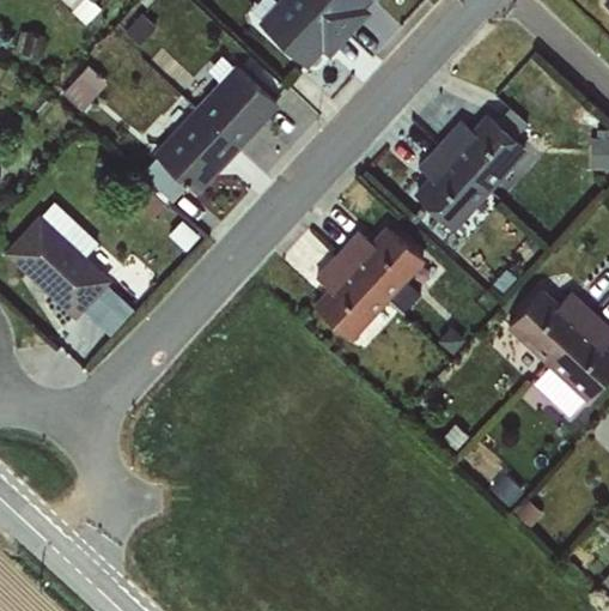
[(280,0),(256,25),(303,71),(323,50),(329,58),(370,16),(363,10),(371,0),(280,0)]
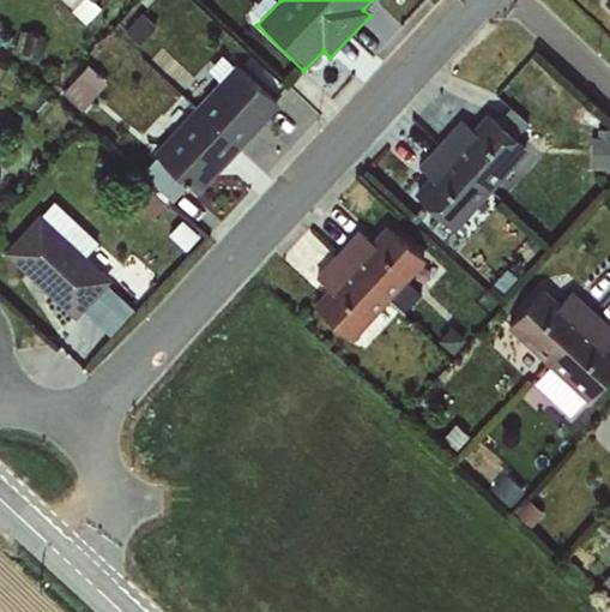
[(602,0),(599,3),(609,12),(609,0),(602,0)]
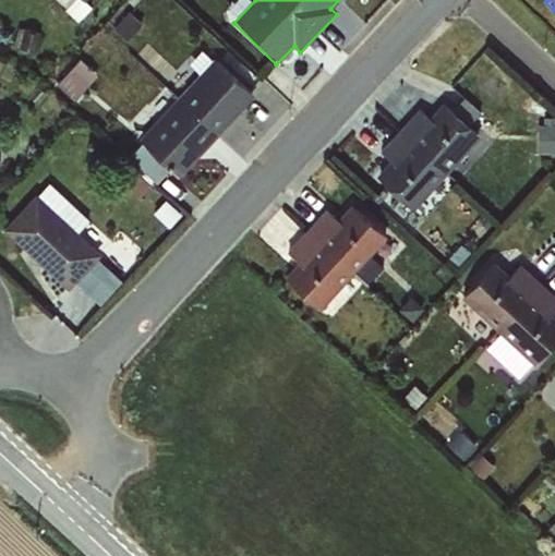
[(124,10),(110,28),(127,41),(141,22),(124,10)]
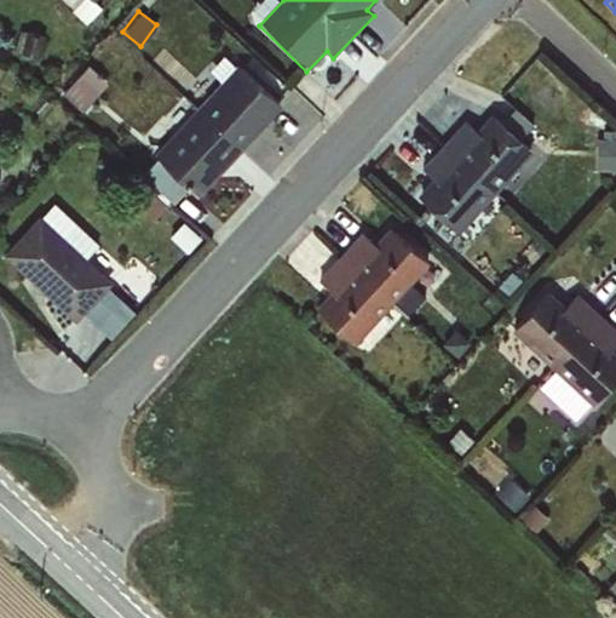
[(87,67),(61,96),(81,114),(108,85),(87,67)]
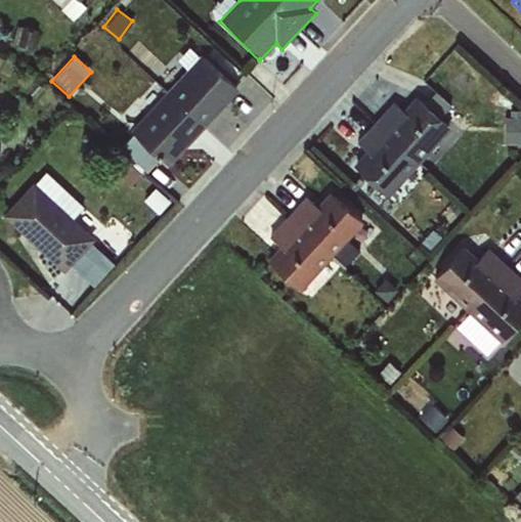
[(203,56),(130,133),(167,168),(240,91),(203,56)]
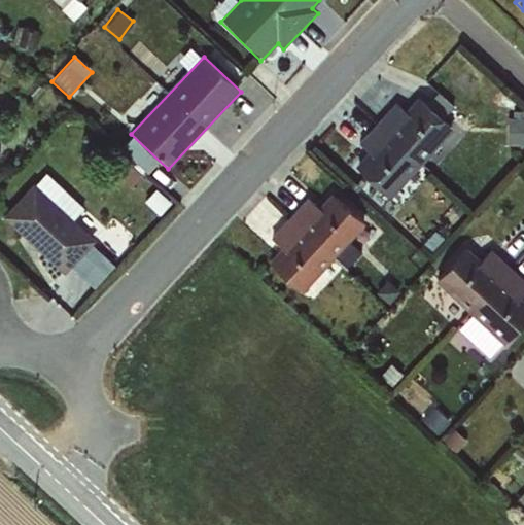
[(357,170),(398,209),(422,183),(413,175),(421,167),(431,175),(466,137),(424,98),(407,117),(394,106),(359,144),(371,155),(357,170)]
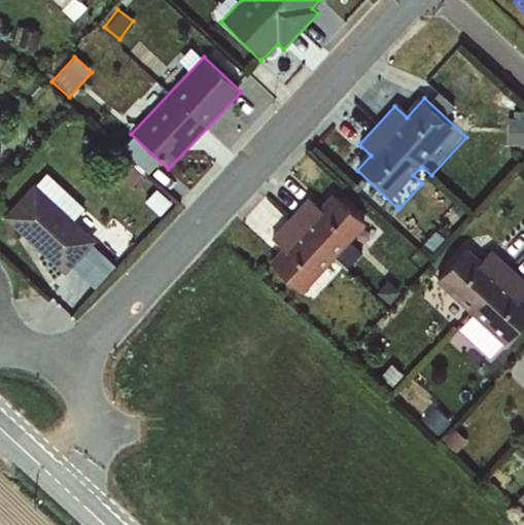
[(523,113),(510,113),(510,136),(523,135),(523,113)]
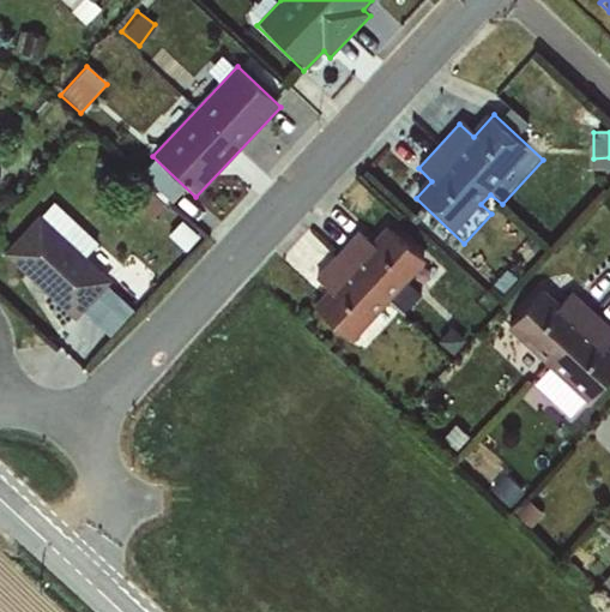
[(53,199),(1,253),(74,323),(83,313),(109,340),(136,312),(108,287),(126,269),(53,199)]
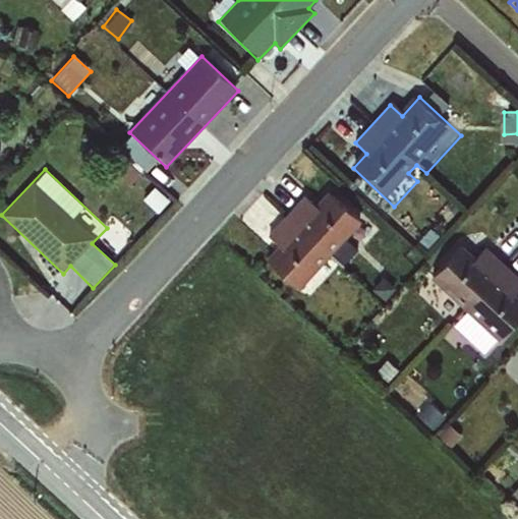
[(269,263),(298,291),(362,224),(332,195),(319,210),(304,196),(267,237),(281,250),(269,263)]
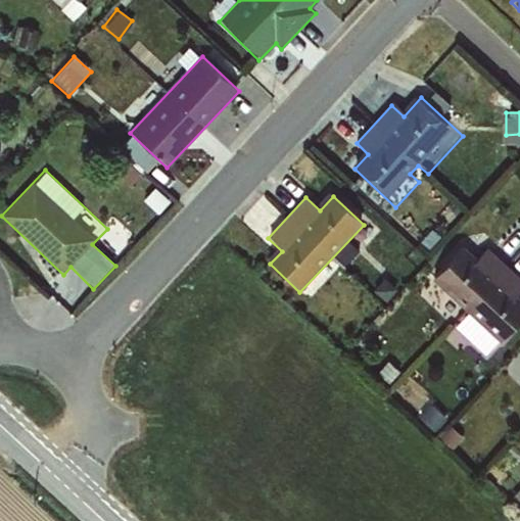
[(462,247),(433,282),(503,339),(519,319),(519,297),(517,295),(519,290),(519,280),(484,250),(476,259),(462,247)]
